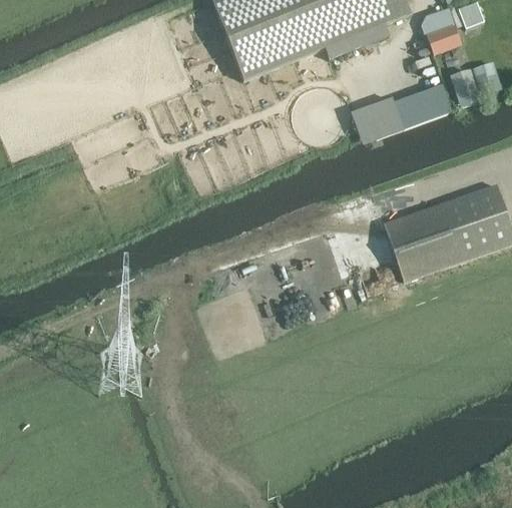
[(215,0),(213,1),(244,79),(325,47),(330,58),(390,35),(386,23),(412,13),(406,0),(215,0)]
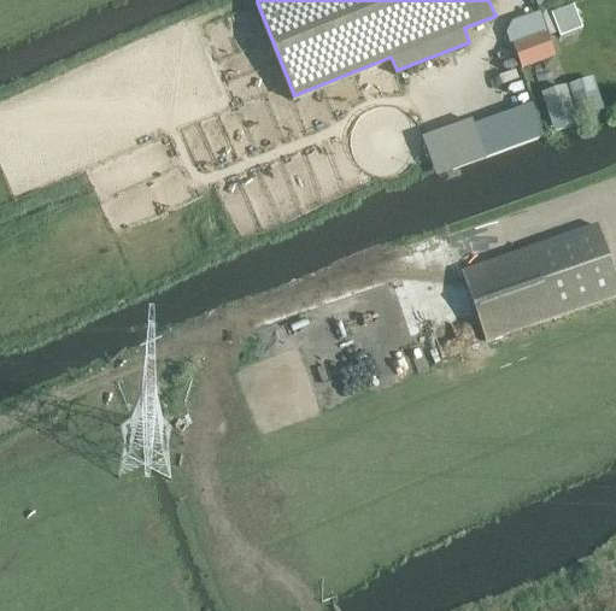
[(512,25),(506,28),(510,40),(549,27),(550,33),(558,29),(561,33),(584,24),(574,0),(559,6),(556,0),(540,6),(540,9),(511,18),(512,25)]
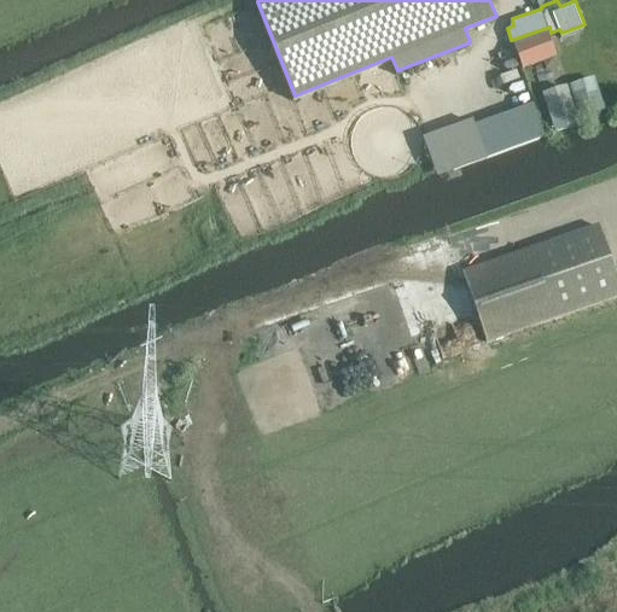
[(548,31),(513,44),(523,68),(557,56),(548,31)]
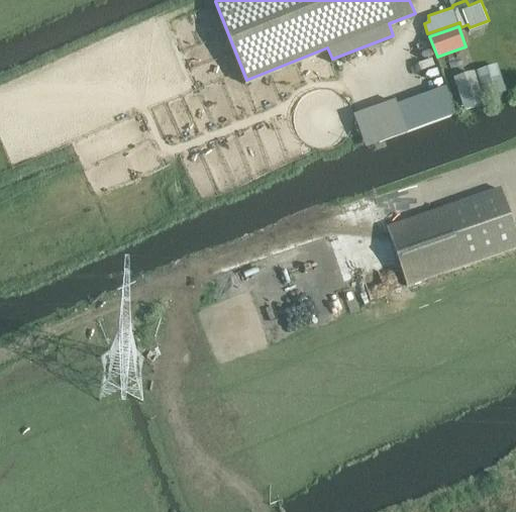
[(498,62),(478,68),(487,95),(506,89),(498,62)]
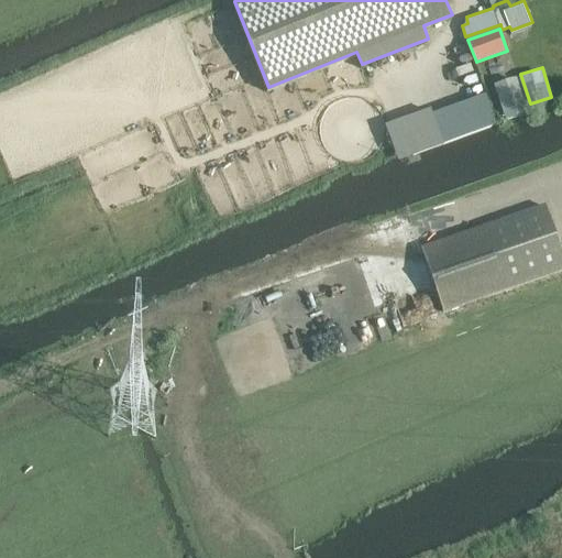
[(515,76),(494,84),(505,118),(526,110),(515,76)]
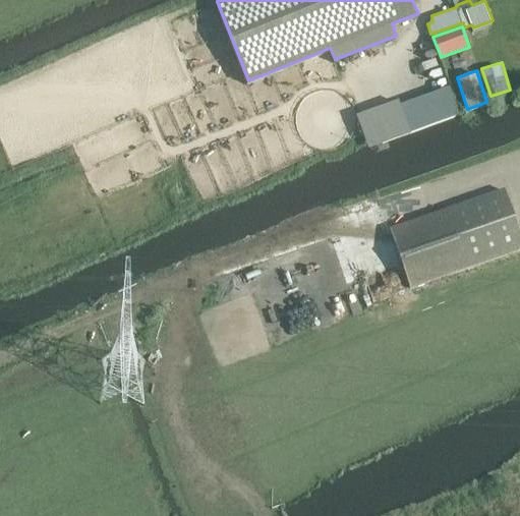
[(449,86),(400,103),(410,131),(459,113),(449,86)]
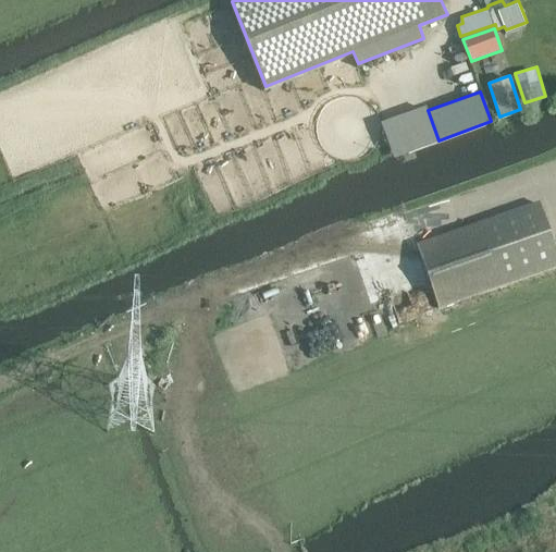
[(425,105),(381,121),(394,157),(439,140),(428,110),(425,105)]
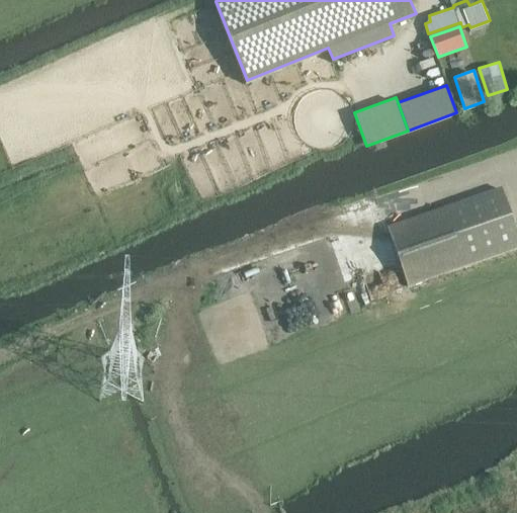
[(406,282),(516,243),(516,228),(502,186),(388,226),(406,282)]
